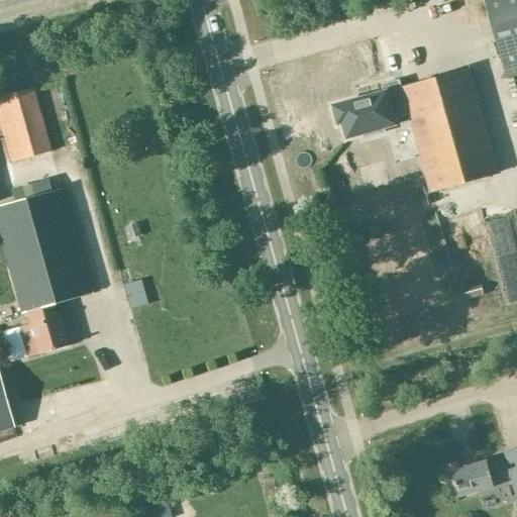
[(516,0),(483,0),(505,79),(516,75),(516,0)]
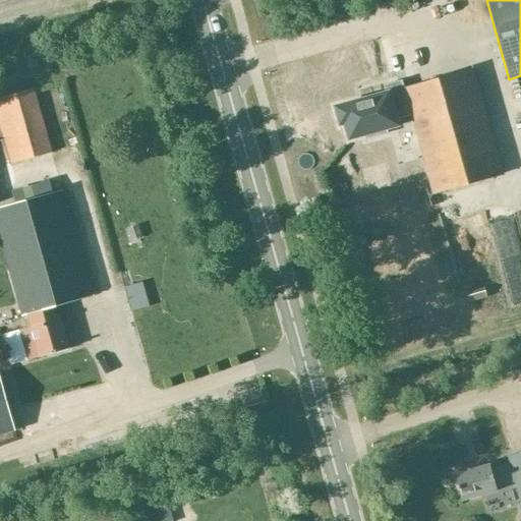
[(473,71),(404,90),(410,116),(432,193),(501,175),(473,71)]
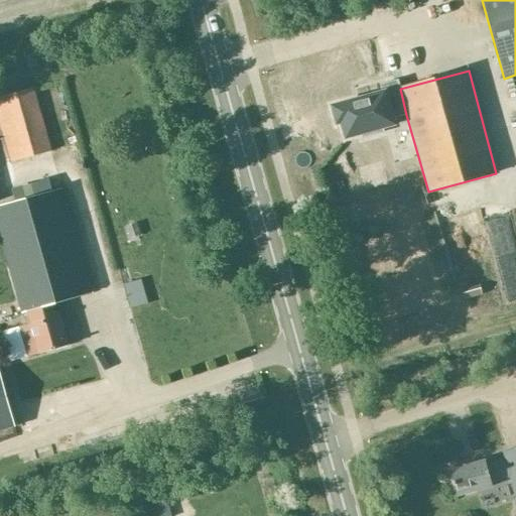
[(382,94),(333,108),(337,123),(342,122),(346,137),(362,133),(363,137),(382,132),(381,127),(393,124),(391,119),(406,115),(400,89),(397,81),(379,86),(382,94)]
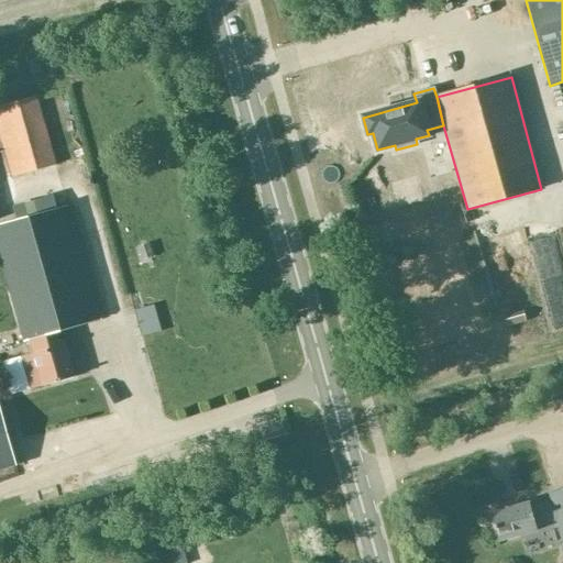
[(55,165),(48,142),(35,96),(0,106),(0,140),(0,142),(11,177),(55,165)]
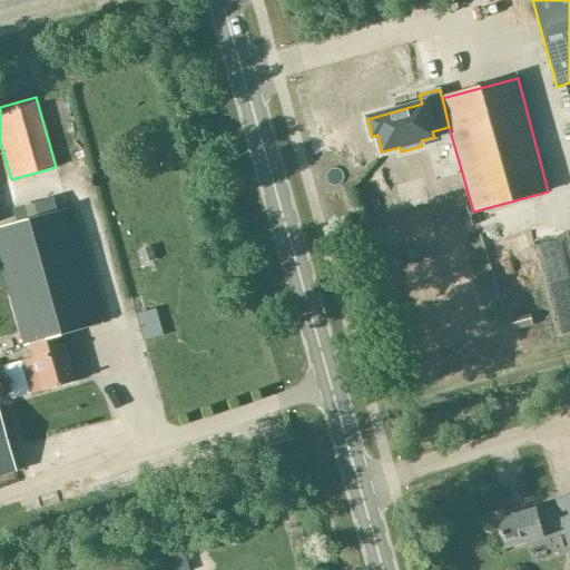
[(19,361),(29,394),(74,382),(64,344),(58,346),(55,336),(100,324),(68,209),(0,227),(0,265),(22,345),(29,343),(31,353),(32,357),(19,361)]
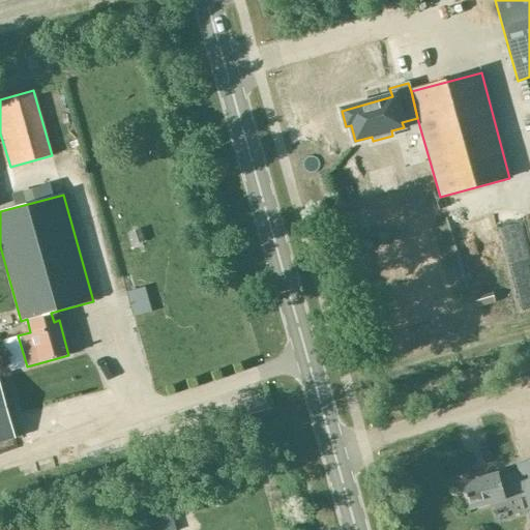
[(134,316),(158,310),(154,295),(129,302),(134,316)]
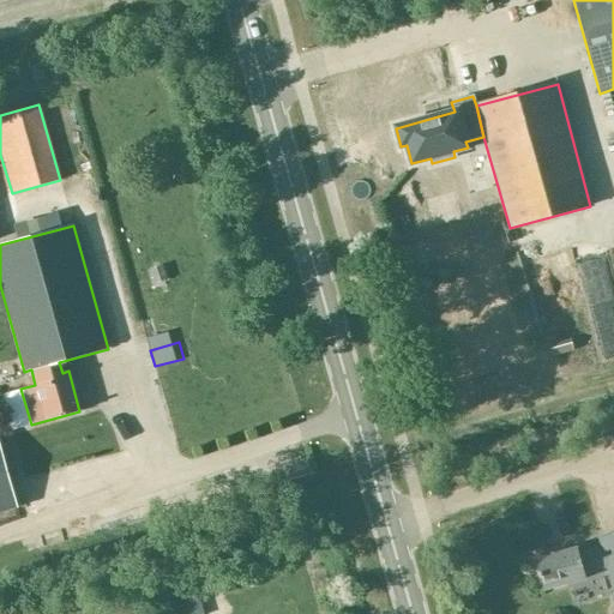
[(511,459),(523,456),(521,449),(509,452),(511,459)]
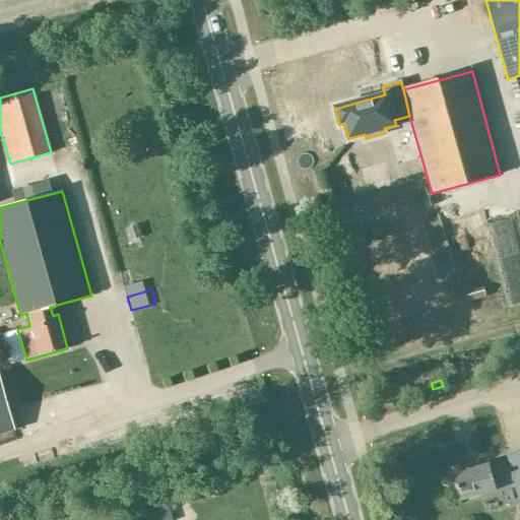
[(0,434),(14,431),(0,382),(0,434)]
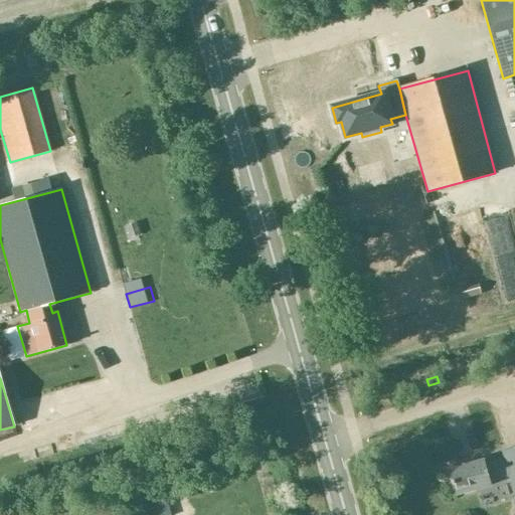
[(514,448),(502,453),(504,459),(485,464),(483,459),(448,469),(455,495),(490,485),(489,481),(509,476),(514,499),(514,448)]
